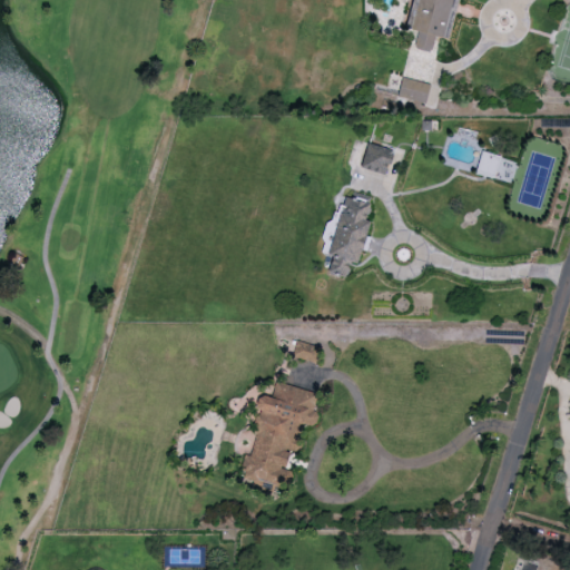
[(397,97),(425,104),(430,85),(402,77),(397,97)]
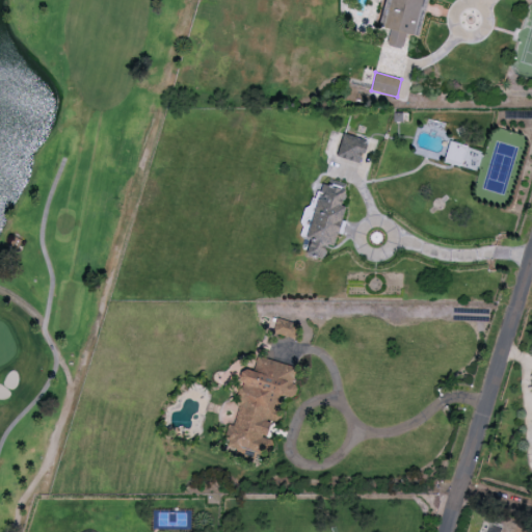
[(362,163),(367,139),(341,134),(337,158),(362,163)]
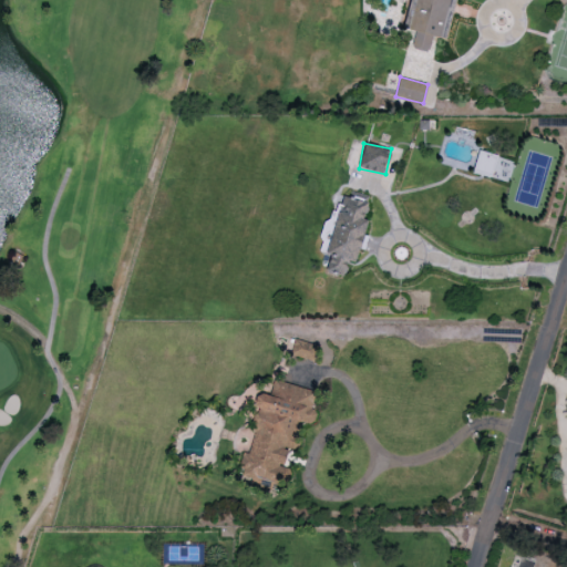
[(326,271),(344,276),(349,260),(358,263),(369,219),(364,218),(369,203),(342,196),(327,254),(330,255),(326,271)]
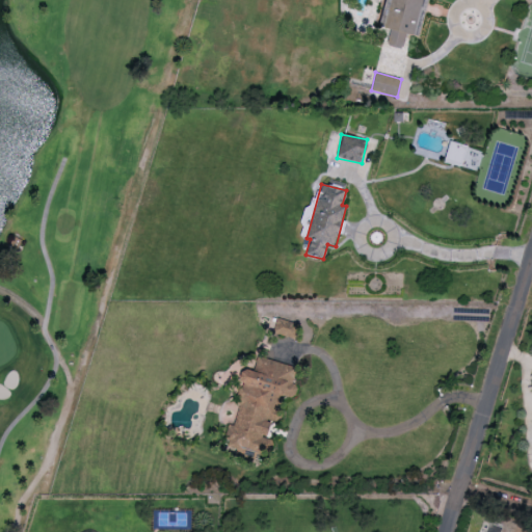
[(296,322),(275,318),(273,334),(293,337),(296,322)]
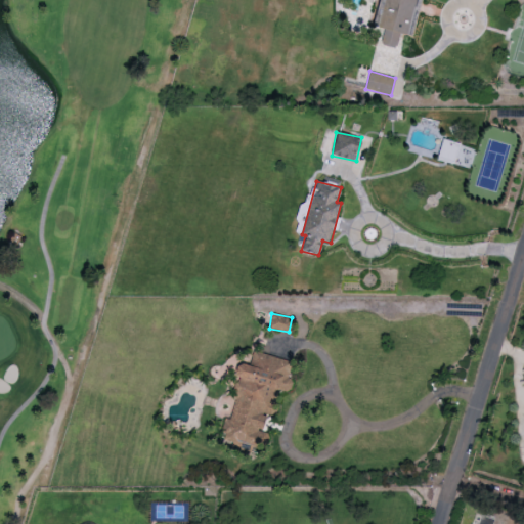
[(293,362),(254,350),(249,364),(236,364),(237,383),(234,389),(235,402),(229,419),(225,419),(224,420),(225,445),(243,450),(252,450),(253,447),(265,447),(270,434),(263,432),(276,390),(290,390),(294,380),(288,378),(293,362)]
